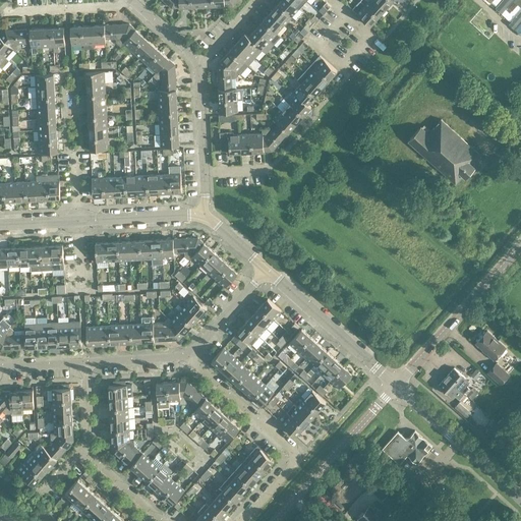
[(299,8),(290,0),(281,0),(278,4),(292,16),(299,8)]
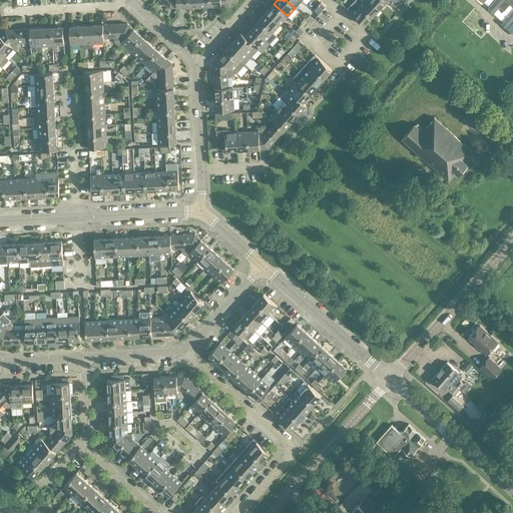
[(373,16),(355,0),(347,9),(365,25),(373,16)]
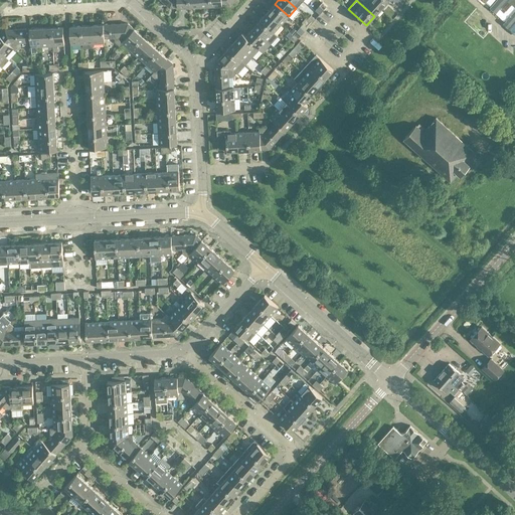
[(381,8),(371,0),(364,0),(363,0),(356,0),(374,16),(381,8)]
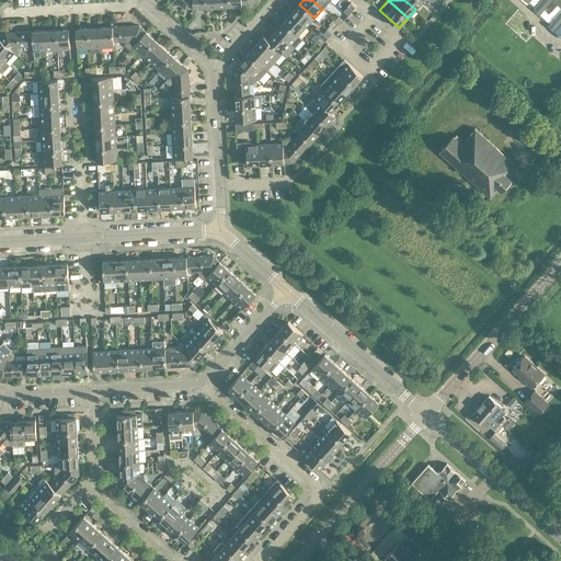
[(423,0),(422,0),(404,0),(415,9),(423,0)]
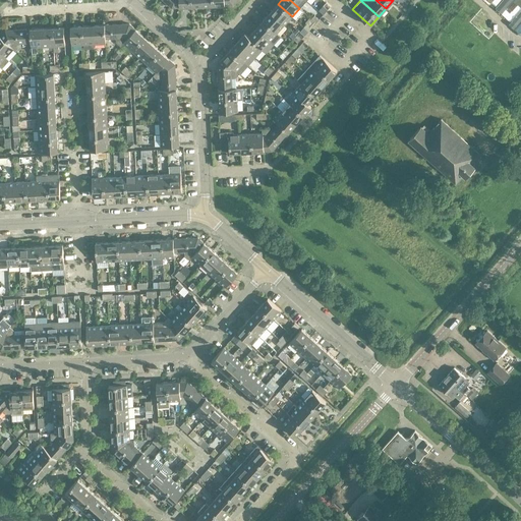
[(520,0),(501,0),(495,6),(506,16),(517,3),(519,4),(520,1),(520,0)]
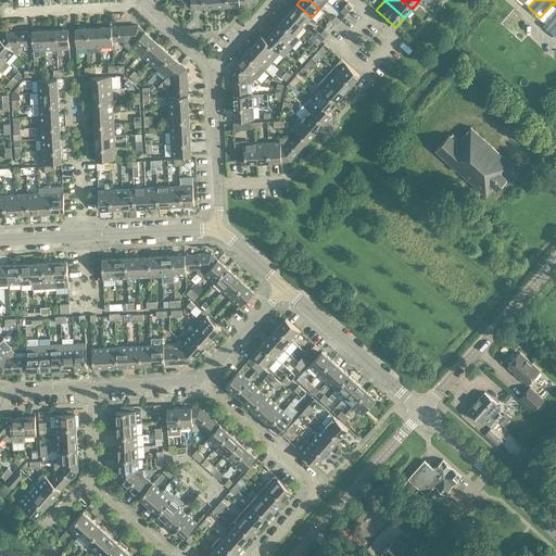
[(312,17),(297,4),(289,13),(303,26),(312,17)]
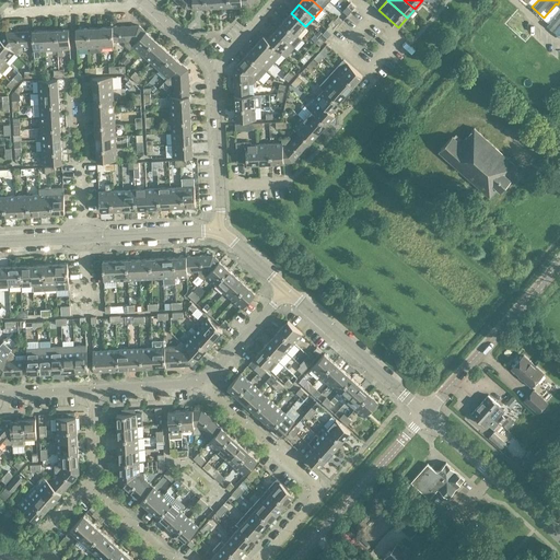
[(559,9),(549,22),(559,32),(559,9)]
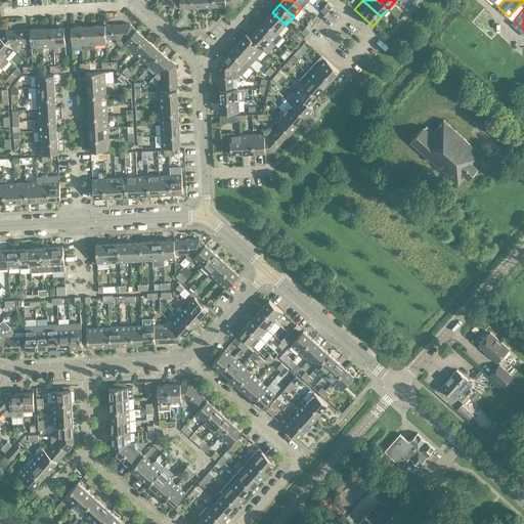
[(286,25),(272,12),(265,20),(278,33),(286,25)]
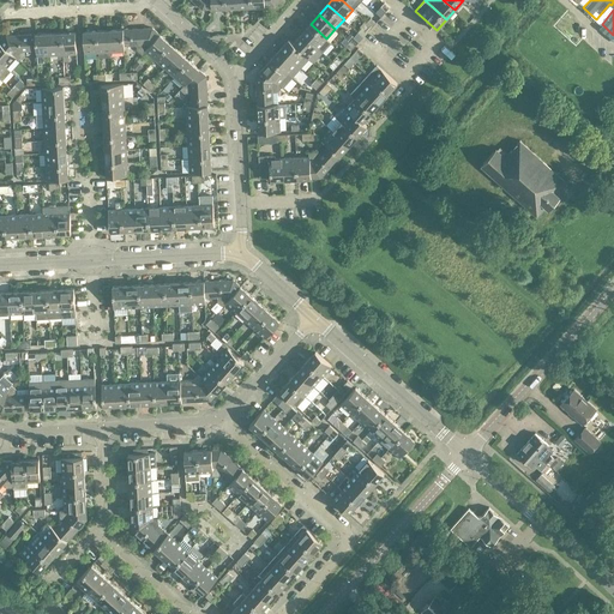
[(326,38),(311,24),(302,34),(323,53),(332,43),(326,38)]
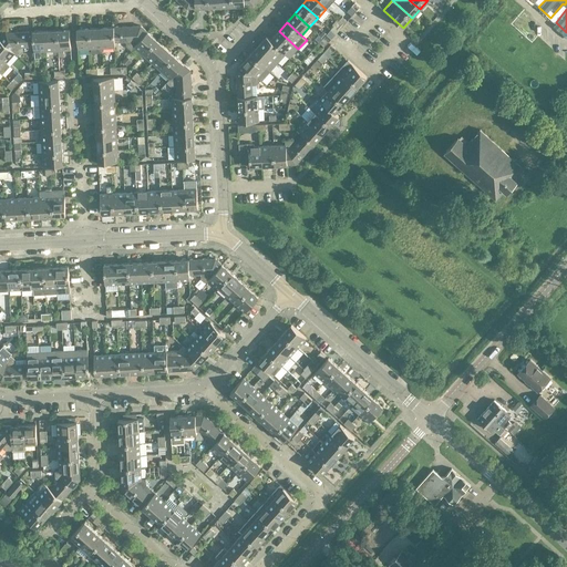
[(141,26),(113,27),(114,42),(115,42),(126,41),(126,45),(132,50),(135,47),(134,47),(147,32),(141,26)]
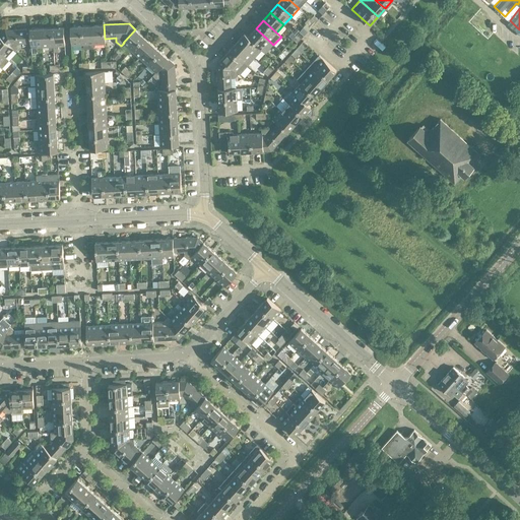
[(104,24),(93,25),(94,44),(106,43),(106,39),(105,39),(104,24)]
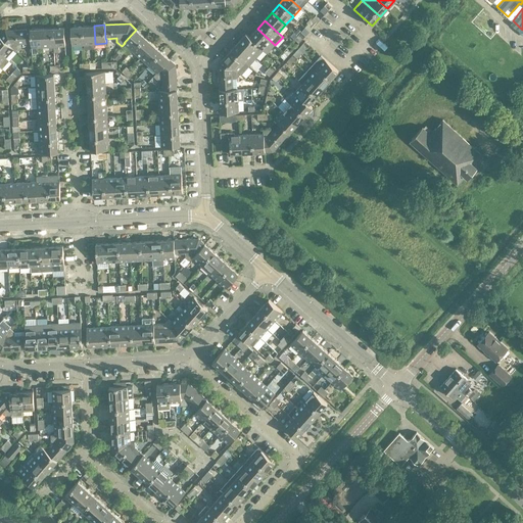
[(83,26),(72,27),(72,45),(84,44),(83,26)]
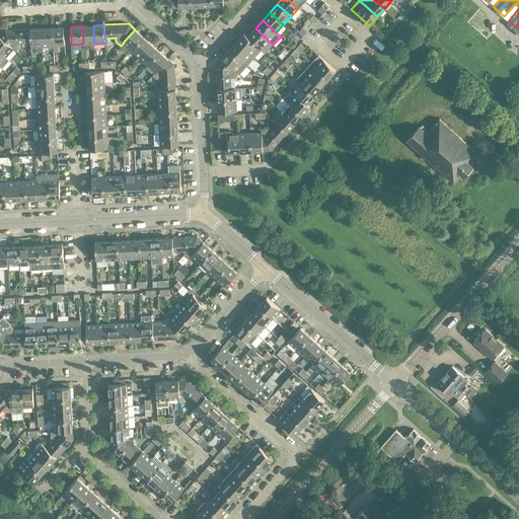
[(93,25),(82,25),(83,44),(94,44),(93,25)]
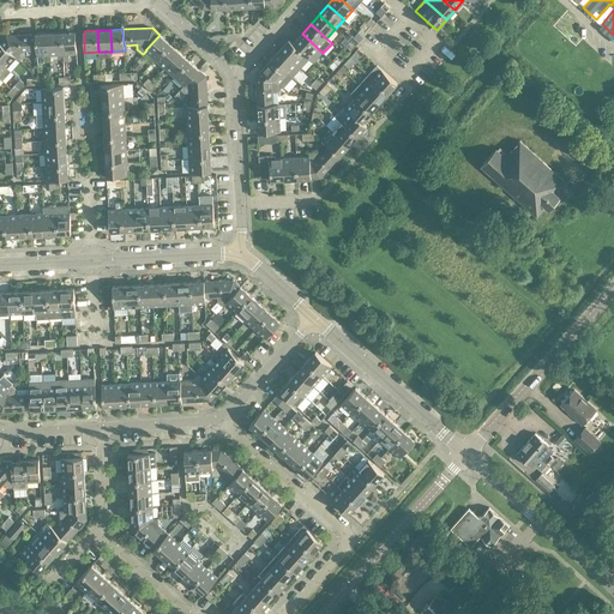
[(62,32),(49,34),(50,55),(64,54),(62,32)]
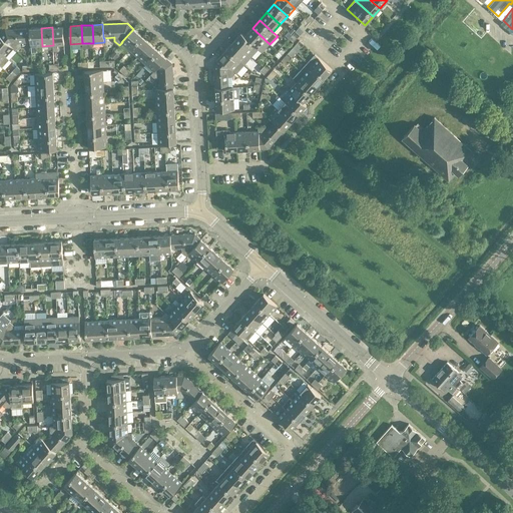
[(63,27),(52,27),(53,45),(53,51),(58,51),(58,45),(64,44),(63,27)]
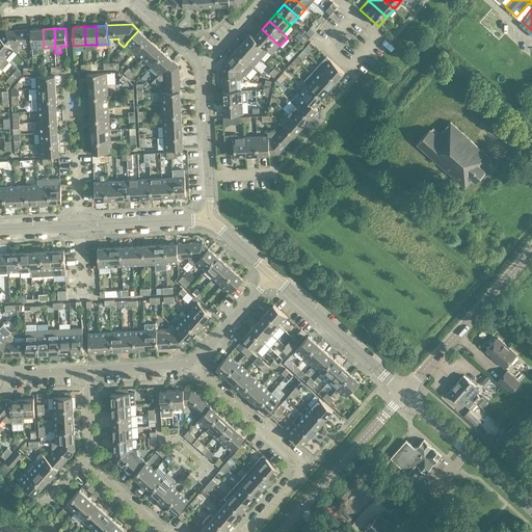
[(5,31),(0,36),(0,37),(14,50),(17,53),(21,48),(21,44),(31,43),(32,43),(31,29),(5,31)]
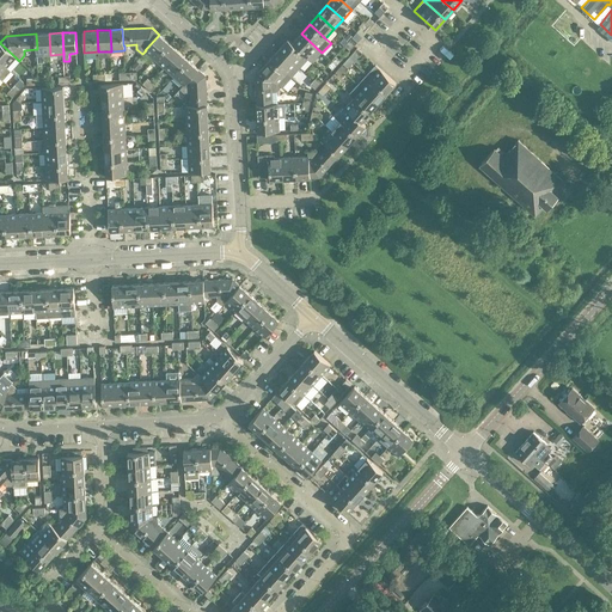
[(50,55),(49,34),(36,34),(37,49),(36,49),(37,55),(37,63),(43,62),(43,55),(50,55)]
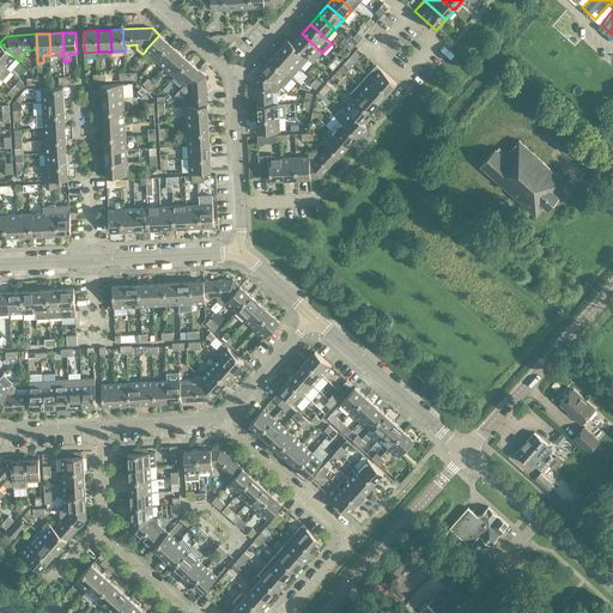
[(322,53),(302,34),(293,43),(292,43),(309,59),(314,62),(322,53)]
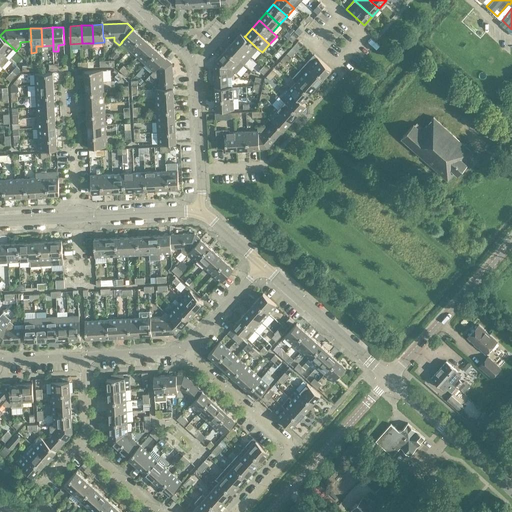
[(142,36),(133,29),(121,42),(122,42),(129,49),(142,36)]
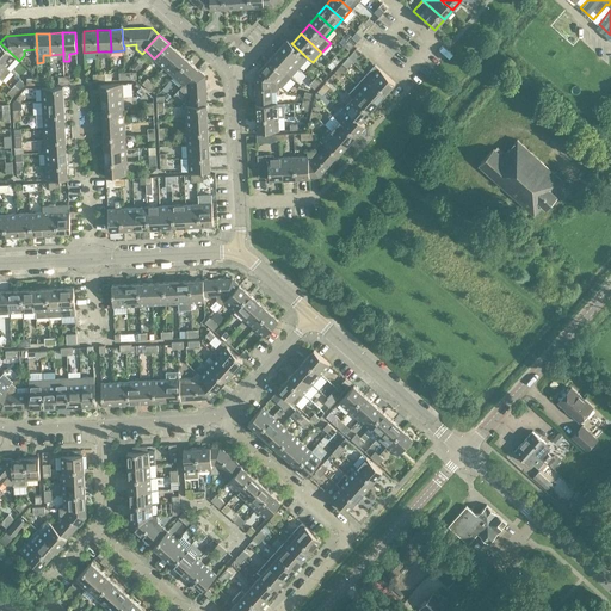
[(291,43),(292,43),(288,38),(278,49),(300,68),(308,59),(291,43)]
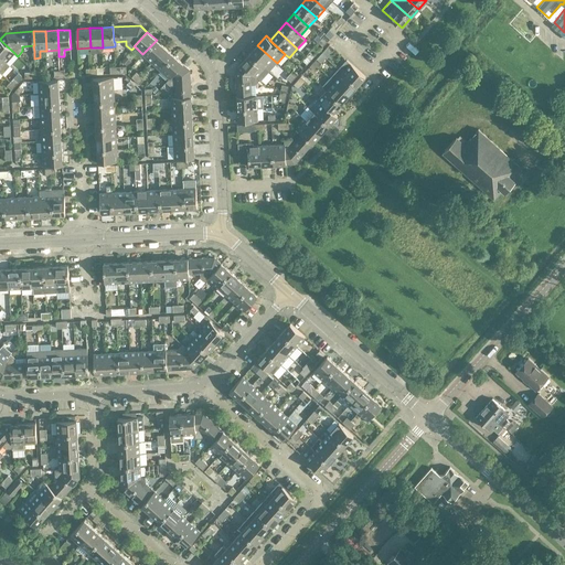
[(14,53),(0,40),(0,55),(7,62),(14,53)]
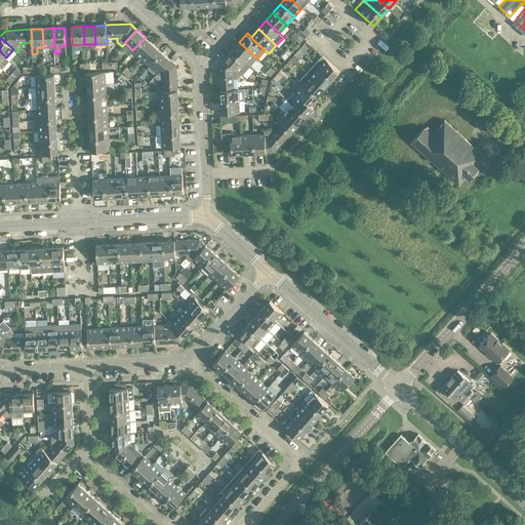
[(146,37),(132,50),(142,57),(154,44),(146,37)]
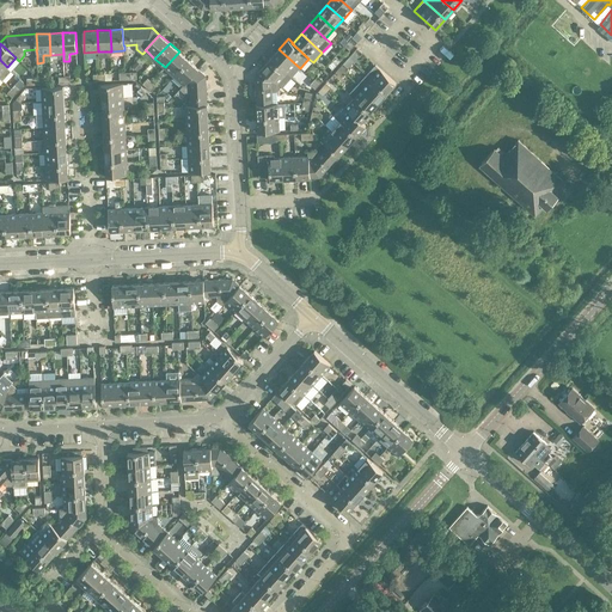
[(300,68),(279,49),(270,59),(292,78),(300,68)]
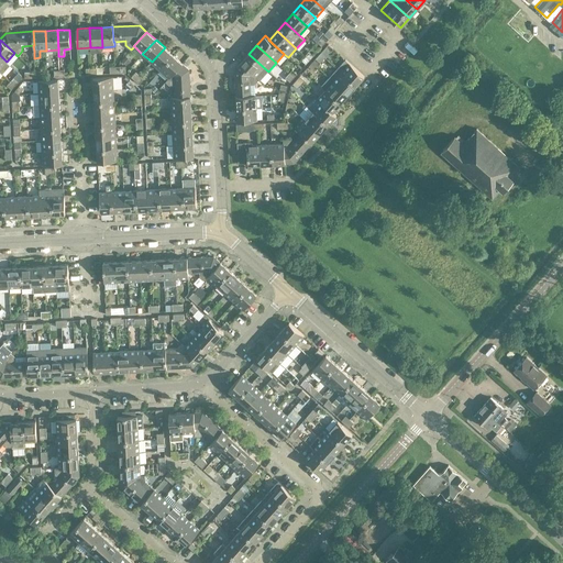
[(165,47),(152,62),(161,70),(174,55),(165,47)]
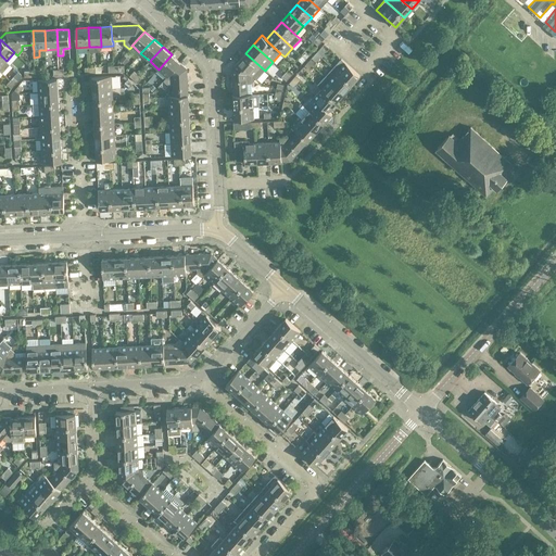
[(265,71),(245,53),(238,62),(255,78),(257,79),(265,71)]
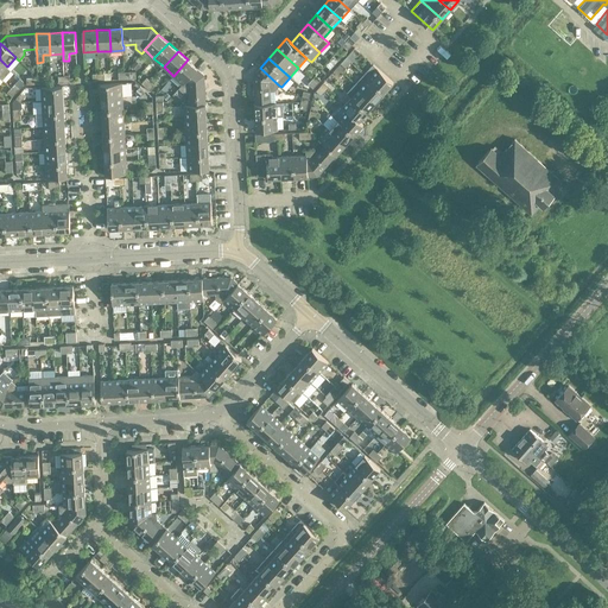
[(173,76),(182,84),(183,84),(197,69),(188,59),(173,76)]
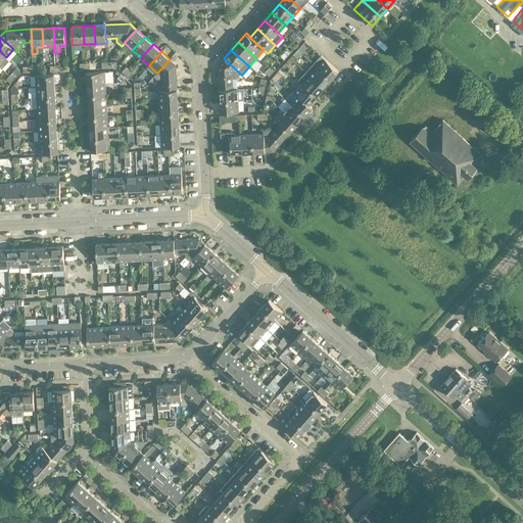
[(338,70),(325,58),(321,55),(314,64),(331,80),(338,70)]
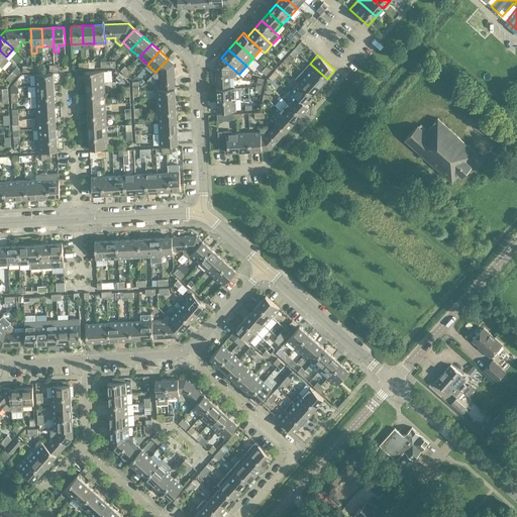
[(237,73),(221,58),(215,64),(217,89),(229,88),(229,77),(233,77),(237,73)]
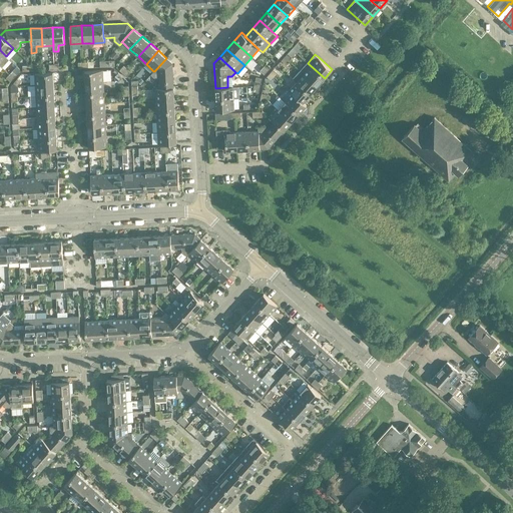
[(172,63),(166,58),(154,71),(153,71),(151,74),(155,78),(159,78),(160,88),(160,89),(173,88),(172,63)]
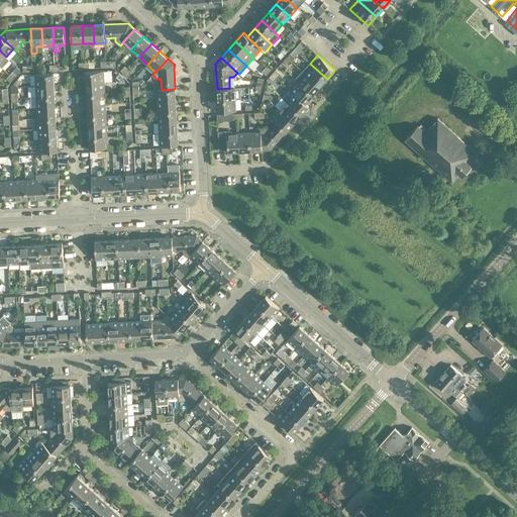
[(327,79),(310,64),(302,72),(319,87),(327,79)]
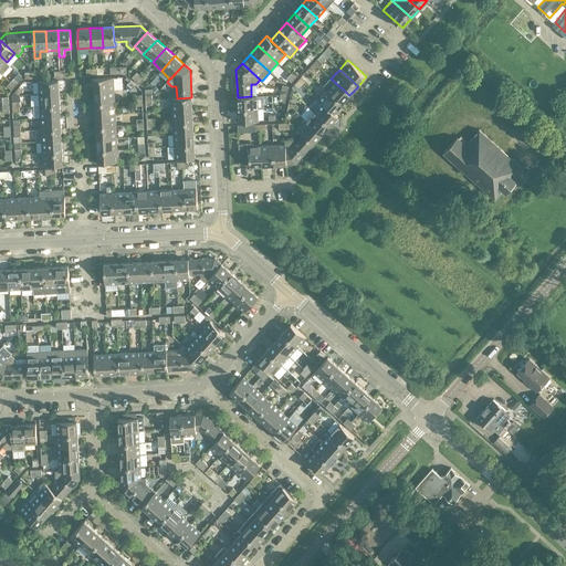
[(114,77),(94,79),(94,91),(114,90),(114,77)]
